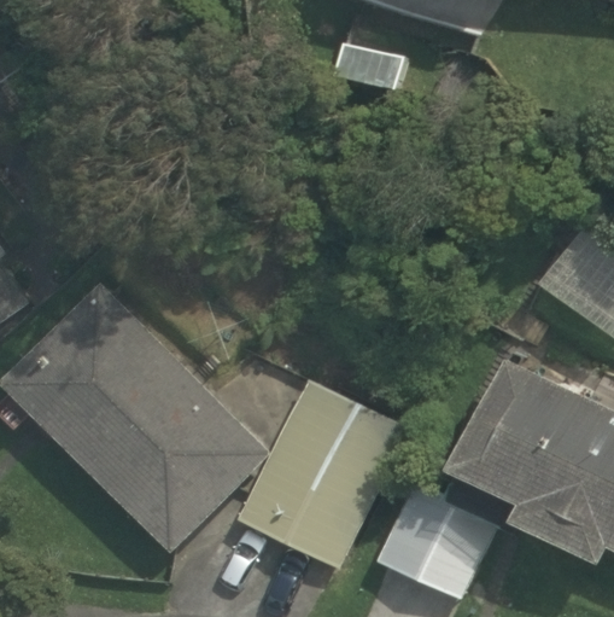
[(0,321),(25,304),(0,266),(0,256),(6,252),(0,243),(0,321)]
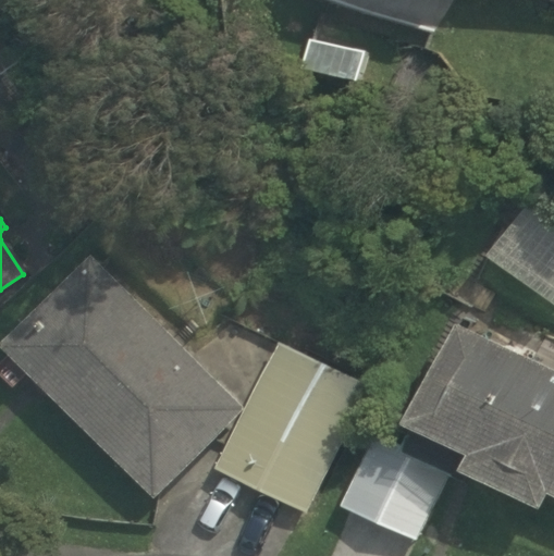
[(154,498),(242,408),(90,254),(0,342),(0,346),(154,498)]
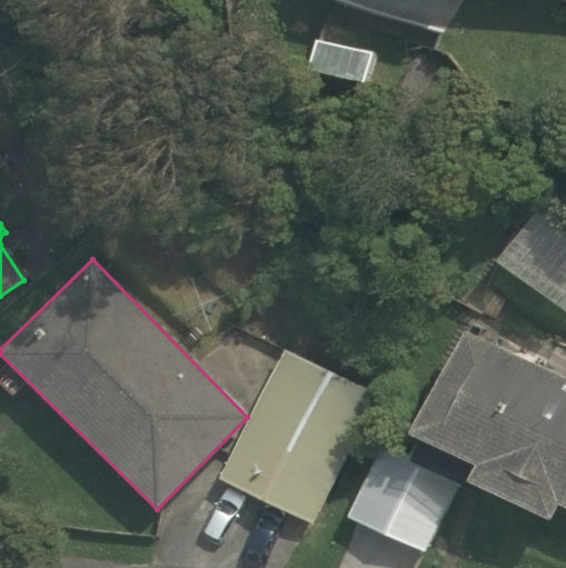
[(565,378),(467,330),(411,430),(477,462),(468,478),(550,518),(559,501),(565,505),(565,378)]
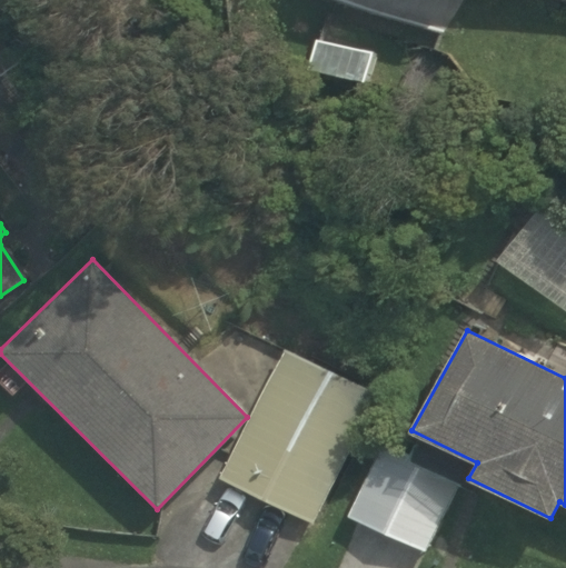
[(281,349),(219,478),(313,525),(378,394),(281,349)]
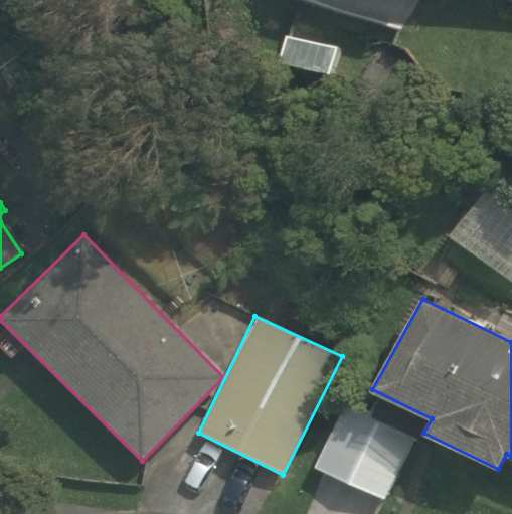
[(416,437),(345,404),(314,468),(385,502),(416,437)]
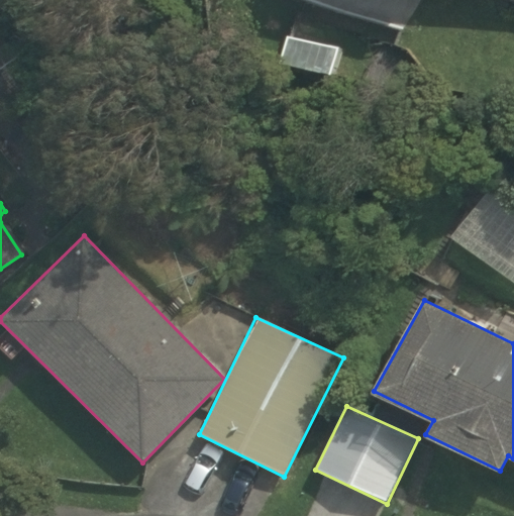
All buildings are outlined.
